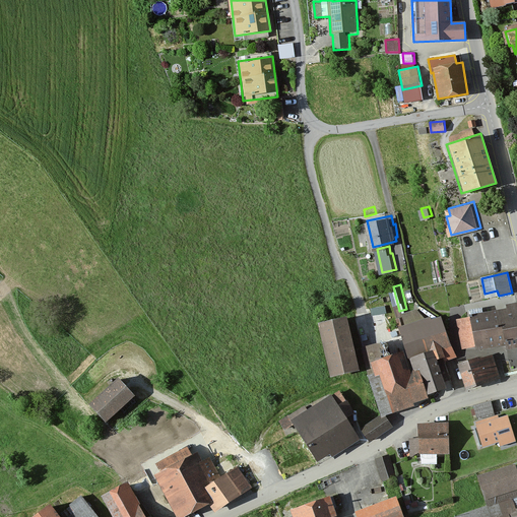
[(516,303),(507,305),(508,309),(483,312),(483,308),(468,310),(469,317),(457,319),(461,349),(475,347),(475,351),(506,346),(507,350),(516,349),(516,303)]
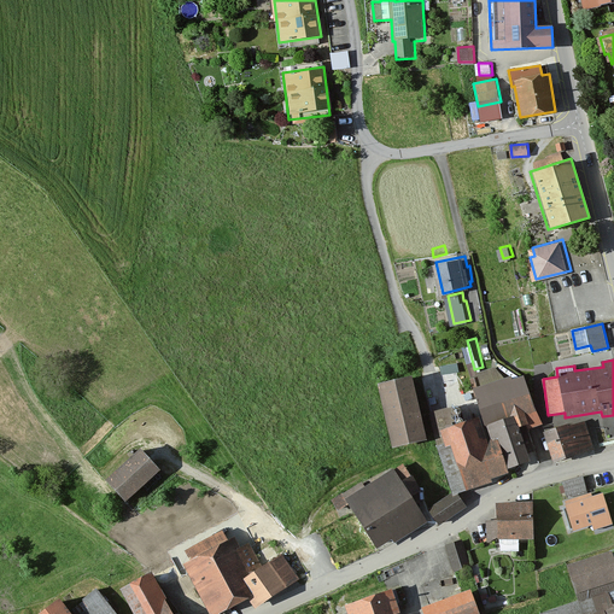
[(512,381),(510,376),(501,379),(497,368),(479,374),(483,385),(471,389),(485,430),(486,428),(490,439),(485,440),(477,417),(437,432),(442,445),(436,446),(454,496),(466,490),(467,492),(508,474),(506,468),(527,461),(526,455),(538,450),(532,430),(543,426),(526,376),(512,381)]
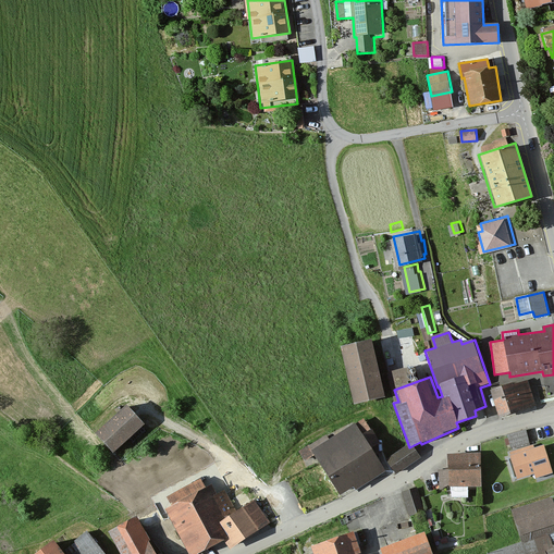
[(389,397),(376,340),(344,347),(358,404),(389,397)]
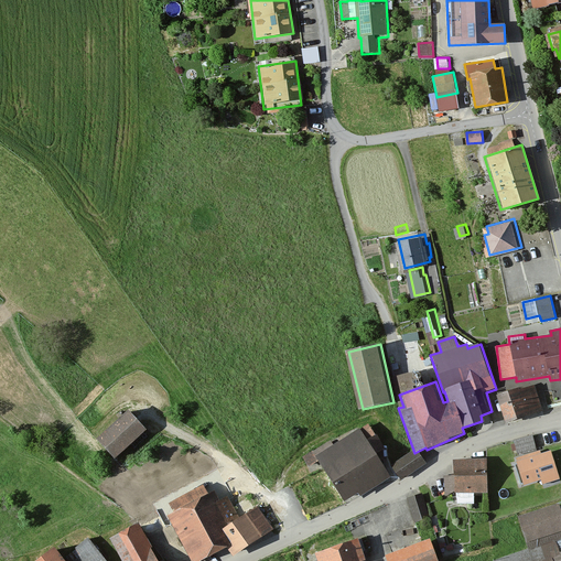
[(542,411),(535,386),(518,390),(517,388),(495,395),(504,422),(542,411)]
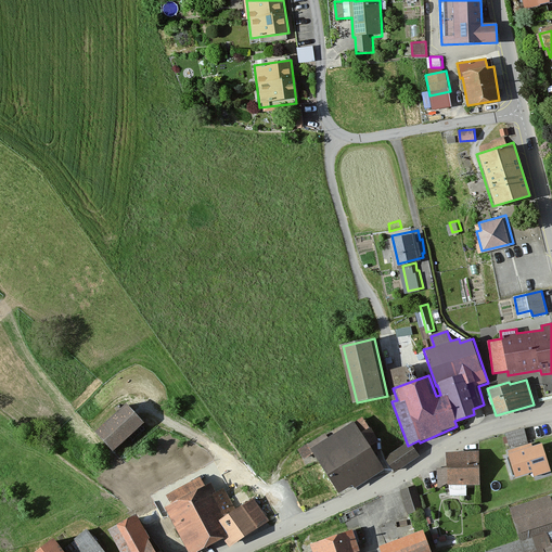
[(146,420),(129,400),(99,428),(116,448),(146,420)]
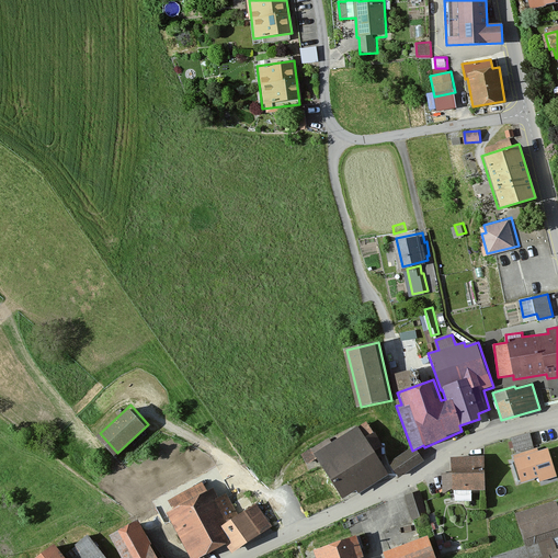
[(359,428),(356,425),(316,452),(312,447),(302,455),(308,465),(316,459),(341,499),(355,489),(357,493),(387,475),(373,452),(383,445),(374,431),(373,432),(367,422),(359,428)]
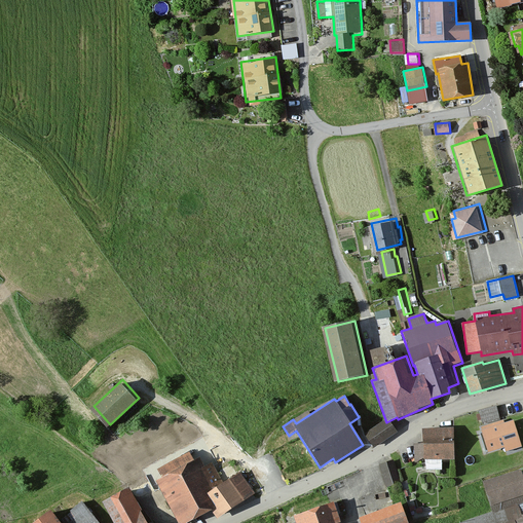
[(502,416),(499,405),(482,409),(485,421),(502,416)]
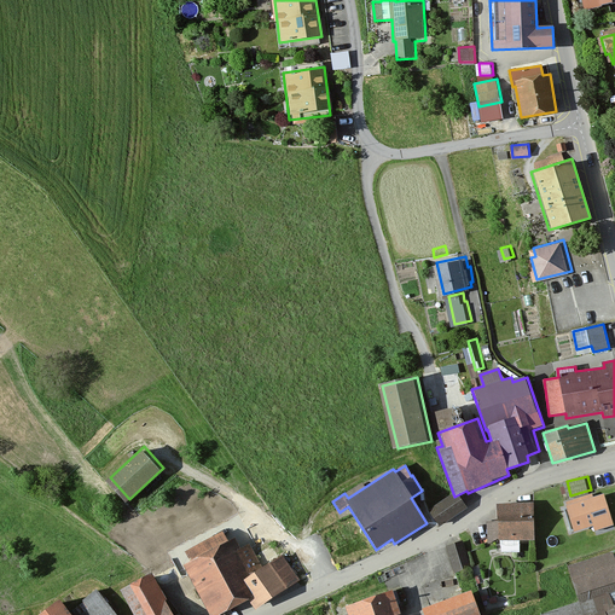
[(608,493),(569,505),(578,529),(597,523),(598,528),(614,523),(614,514),(608,493)]
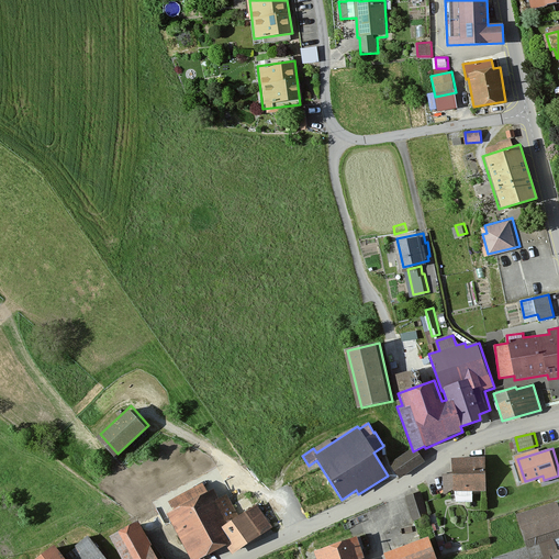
[(413,453),(411,449),(388,465),(394,473),(397,472),(400,478),(425,461),(417,450),(413,453)]
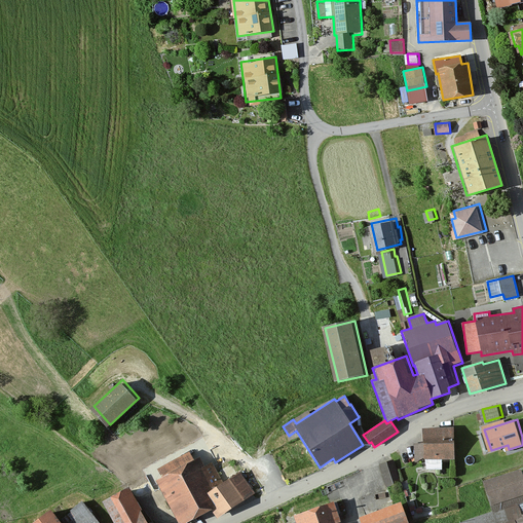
[(454,459),(453,427),(422,428),(423,459),(426,459),(426,470),(443,470),(443,459),(454,459)]
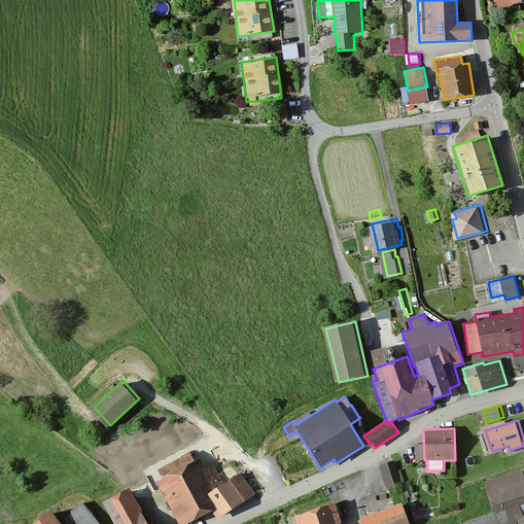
[(208,464),(203,454),(198,457),(193,450),(161,467),(165,476),(160,479),(183,523),(215,508),(220,517),(258,491),(243,469),(228,480),(216,459),(208,464)]
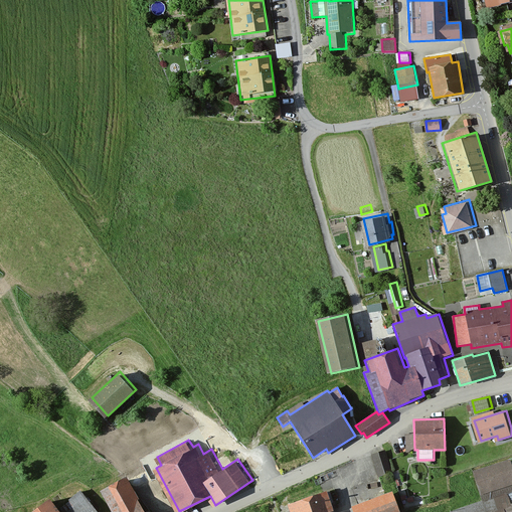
[(393,471),(386,450),(373,455),(380,476),(393,471)]
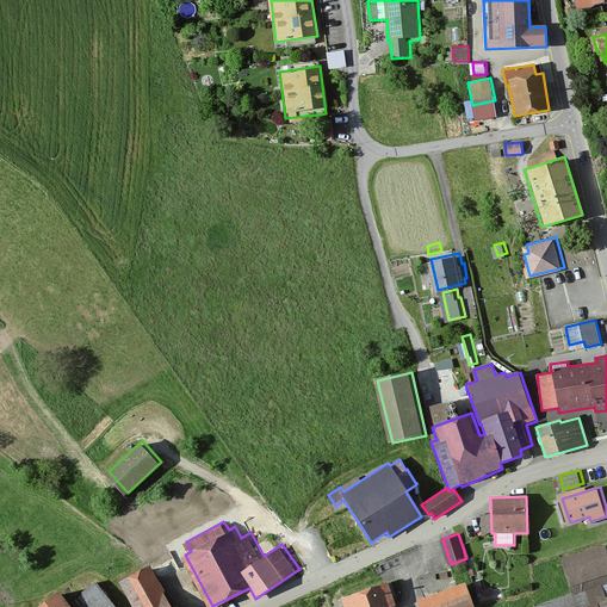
[(606,550),(605,545),(559,558),(570,594),(534,605),(536,606),(606,606),(606,550)]
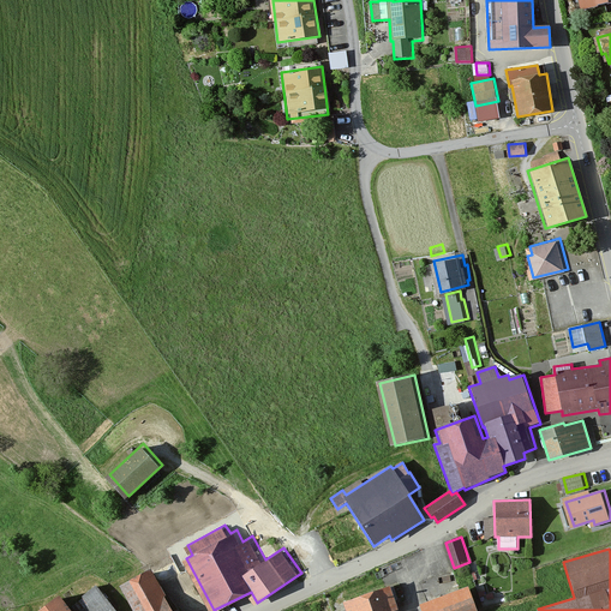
[(178,610),(154,565),(124,582),(139,610),(138,610),(178,610)]
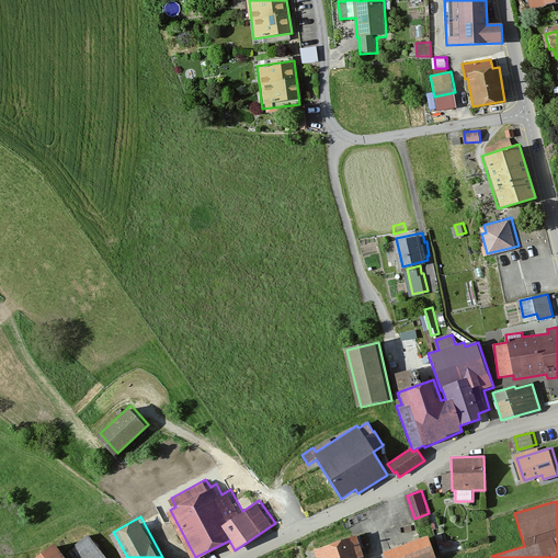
[(68,557),(105,557),(88,534),(73,545),(76,547),(66,555),(68,557)]
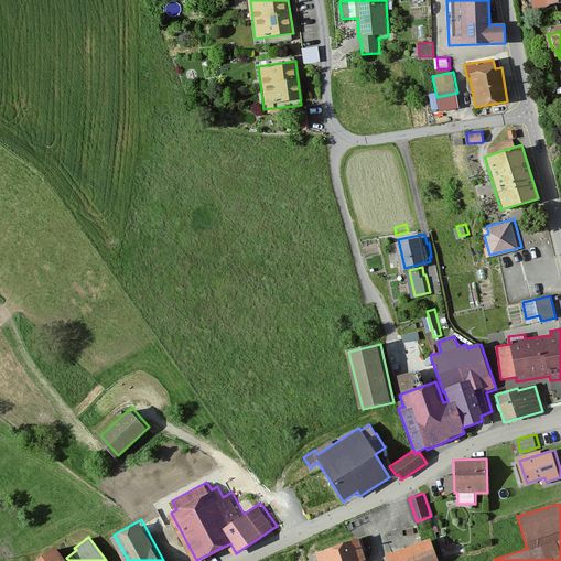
[(366,560),(357,538),(314,554),(316,560),(366,560)]
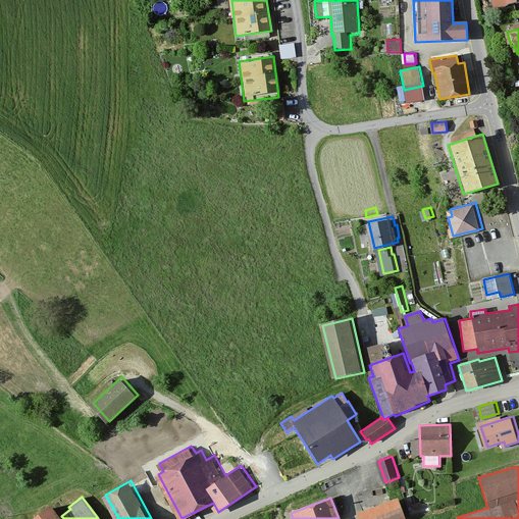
[(405,518),(397,498),(357,513),(358,518),(405,518)]
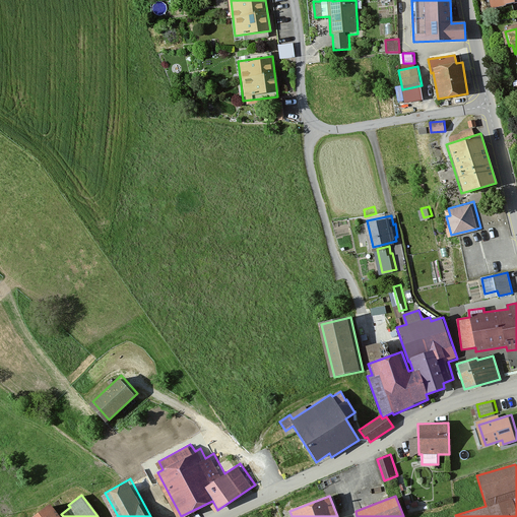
[(58,516),(47,503),(28,516),(58,516)]
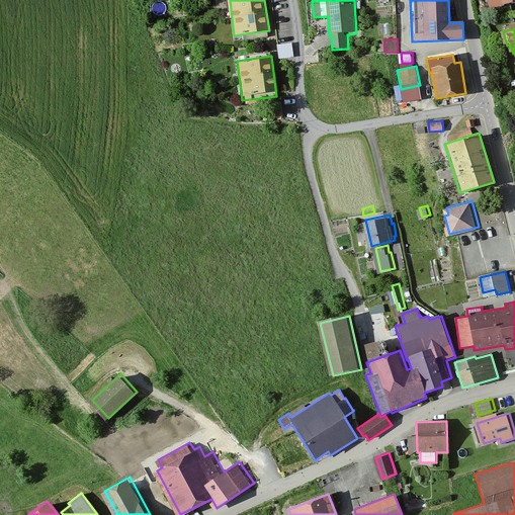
All buildings are outlined.
